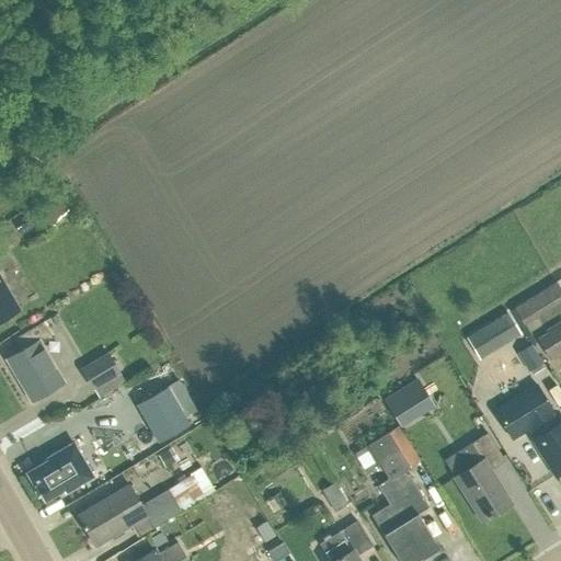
[(0,320),(18,310),(0,279),(0,256),(3,255),(0,250),(0,320)]
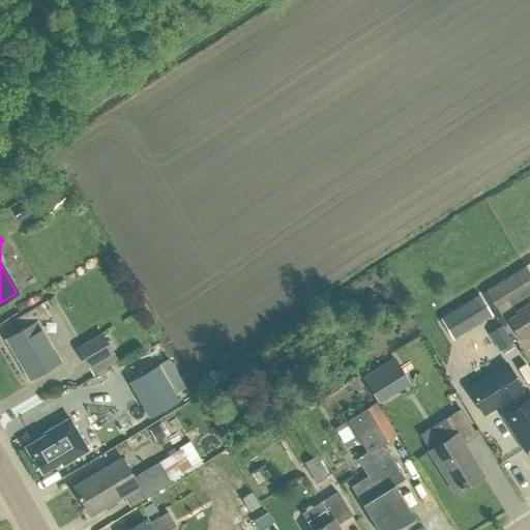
[(495,307),(529,286),(529,273),(525,266),(484,291),(495,307)]
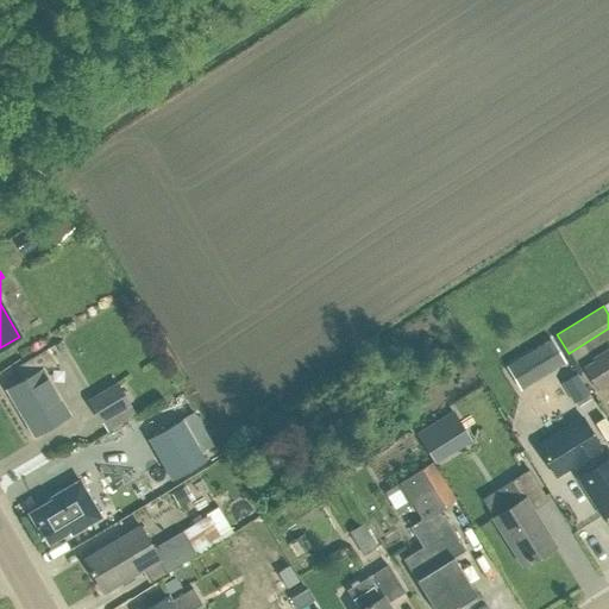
[(520,389),(565,360),(550,337),(506,365),(520,389)]
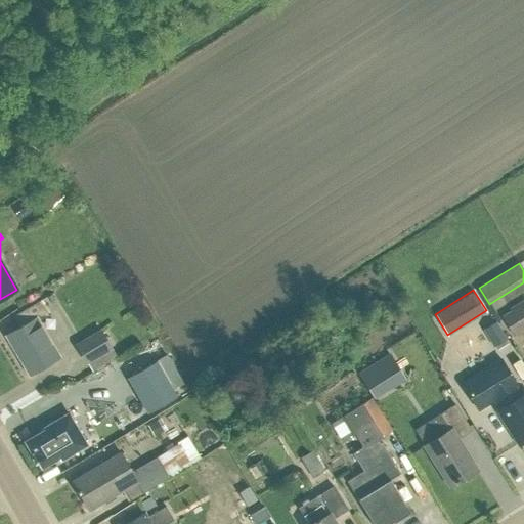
[(523,331),(523,330),(523,299),(510,308),(511,310),(523,331)]
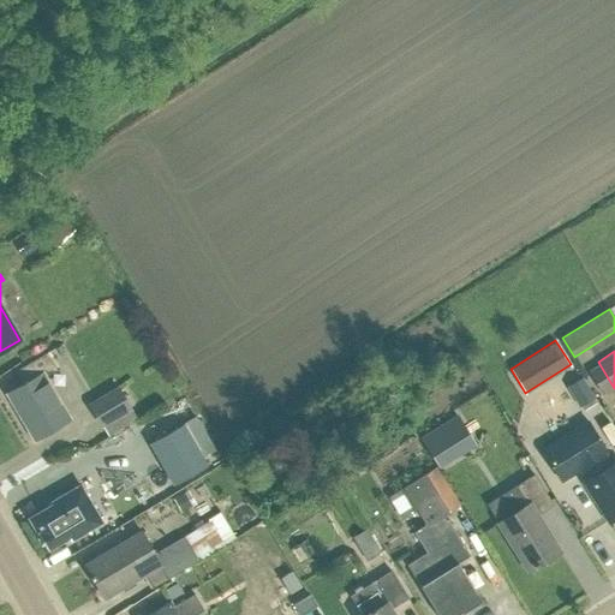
[(34,440),(70,419),(45,376),(58,370),(47,352),(22,368),(29,381),(7,394),(34,440)]
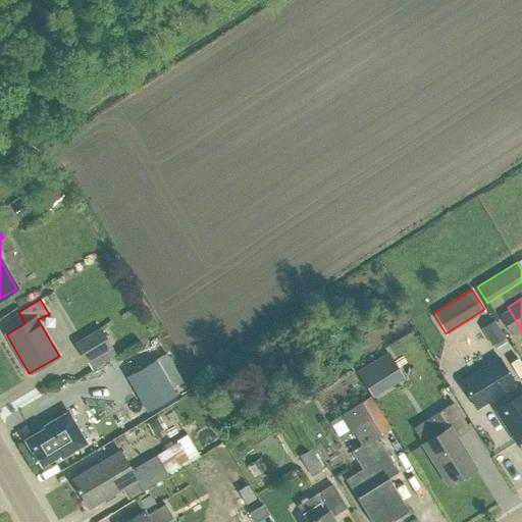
[(493,320),(480,328),(491,347),(506,338),(493,320)]
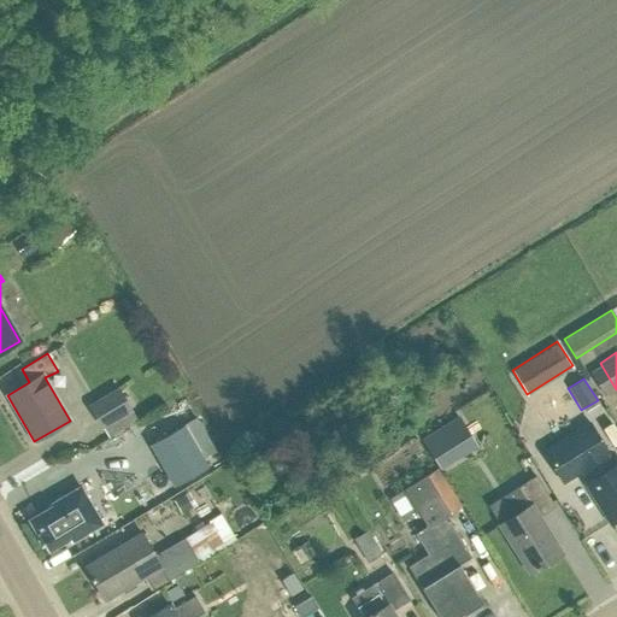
[(101,427),(130,409),(118,388),(89,405),(101,427)]
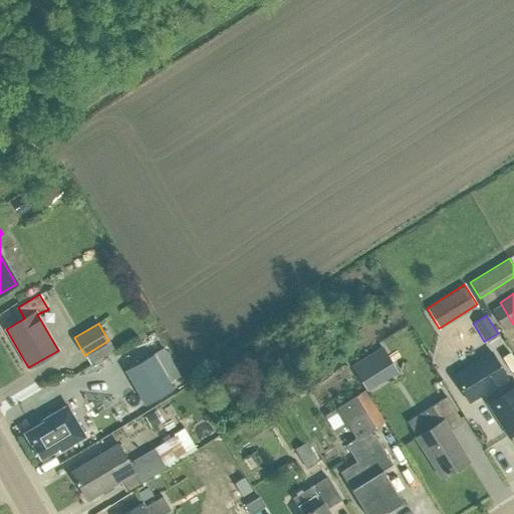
[(114,350),(108,340),(84,355),(90,364),(114,350)]
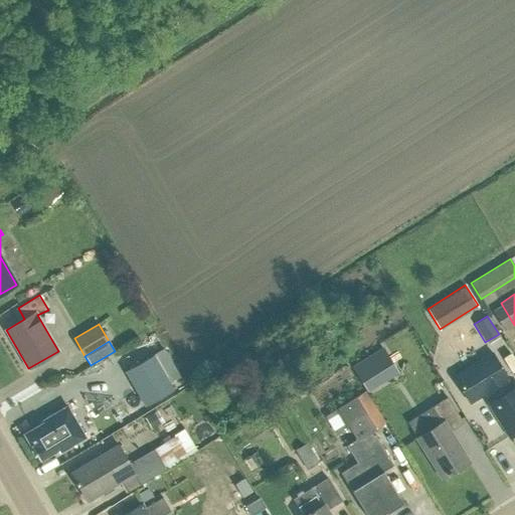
[(382,347),(352,366),(368,392),(398,373),(382,347)]
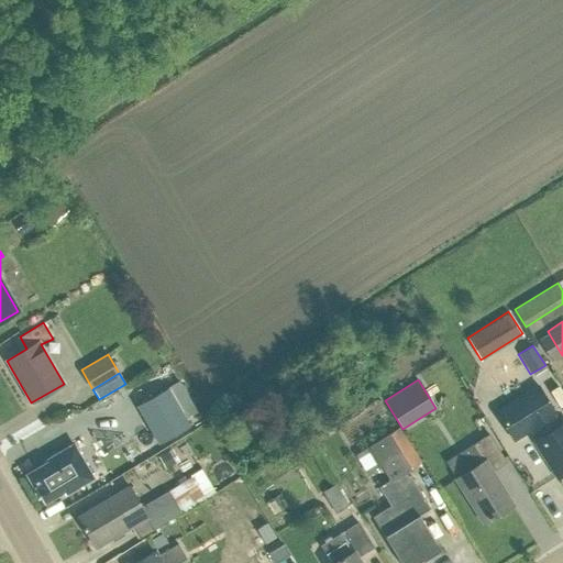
[(167,388),(185,419),(196,412),(178,382),(167,388)]
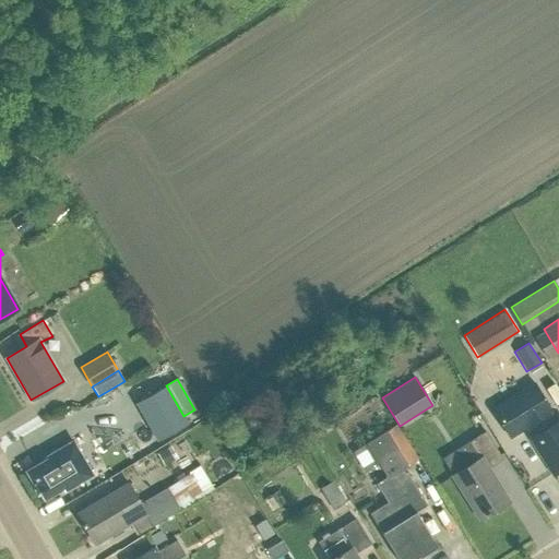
[(166,385),(135,403),(157,441),(189,424),(183,416),(166,385)]
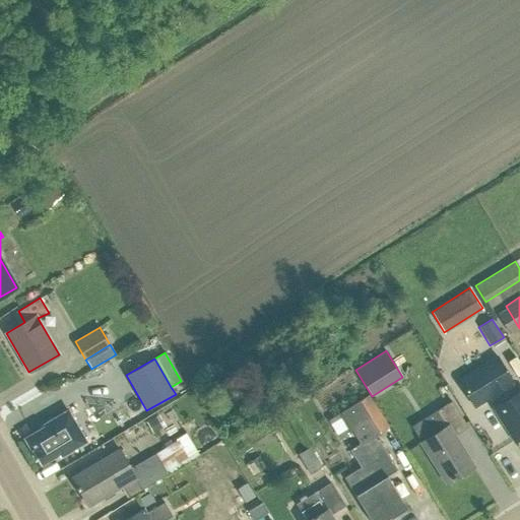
[(519,391),(515,394),(509,384),(512,383),(496,359),(458,382),(473,406),(490,396),(497,406),(494,408),(515,441),(519,437),(519,391)]
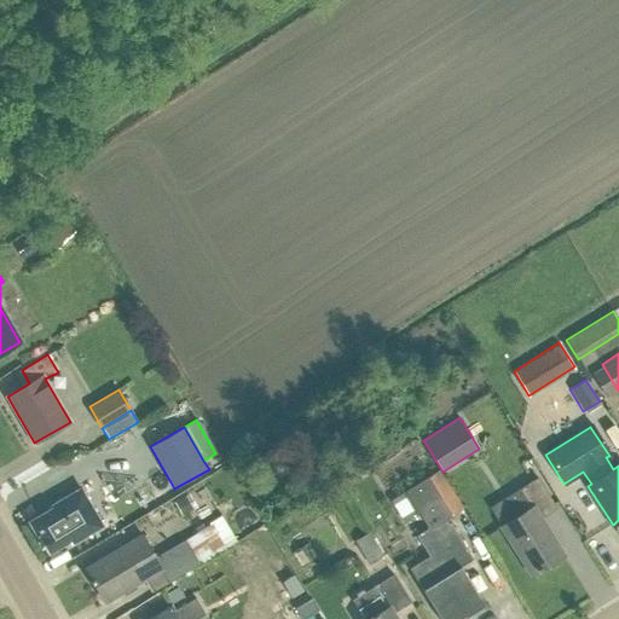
[(447,524),(445,520),(451,516),(427,478),(404,491),(427,528),(416,536),(428,556),(409,568),(439,618),(458,618),(462,617),(463,618),(485,605),(461,567),(473,560),(450,522),(447,524)]
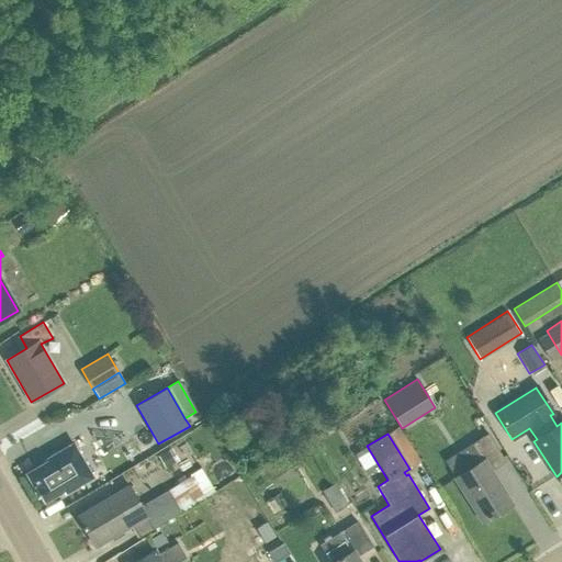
[(482,523),(510,505),(490,471),(505,462),(487,434),(460,451),(471,468),(453,479),(482,523)]
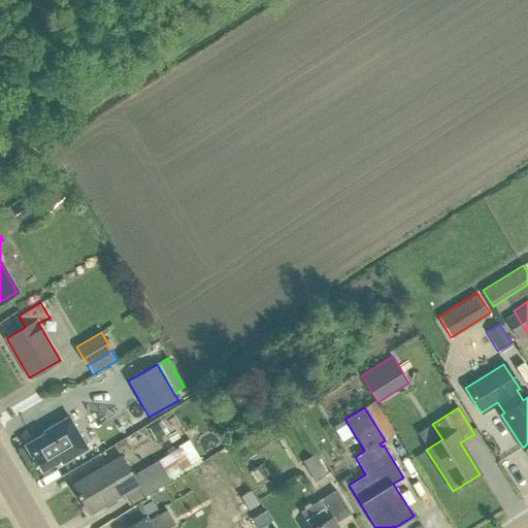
[(75,428),(71,420),(57,427),(56,425),(48,429),(50,432),(44,434),(45,436),(27,447),(33,458),(32,459),(41,473),(61,462),(62,466),(89,451),(81,437),(86,435),(80,426),(75,428)]
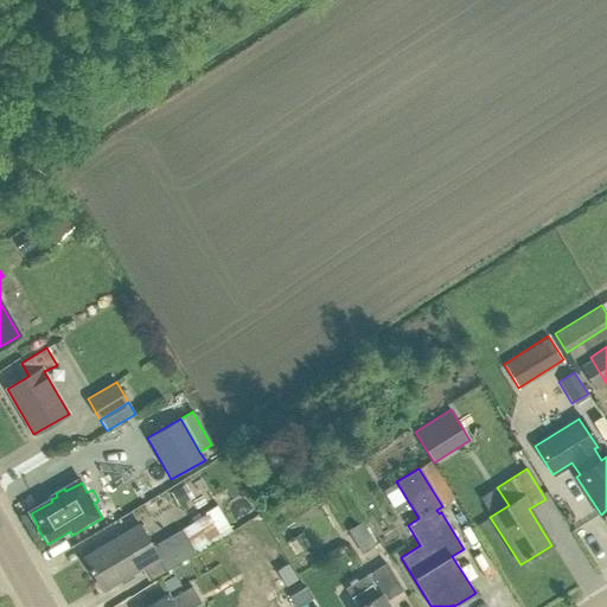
[(177,506),(187,500),(179,486),(170,492),(177,506)]
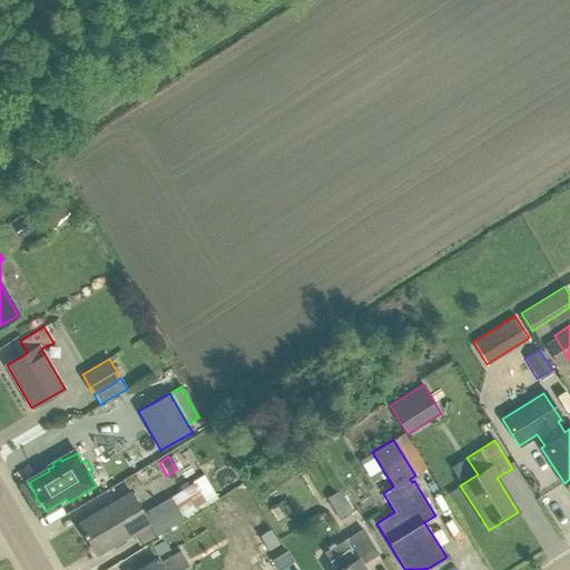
[(193,482),(166,498),(179,520),(206,504),(193,482)]
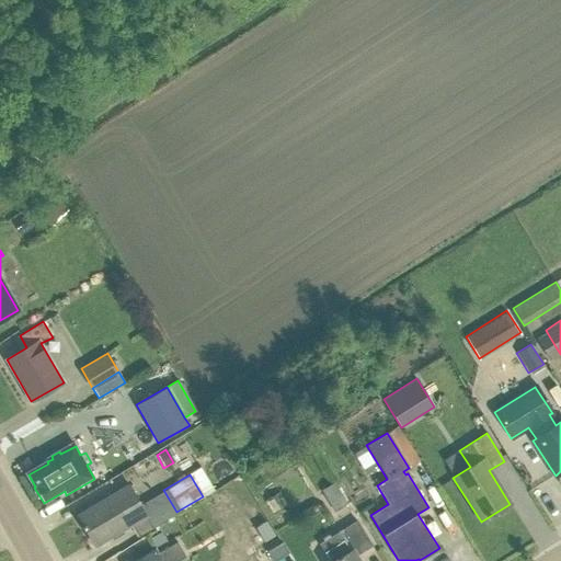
[(333,511),(347,502),(333,481),(320,488),(333,511)]
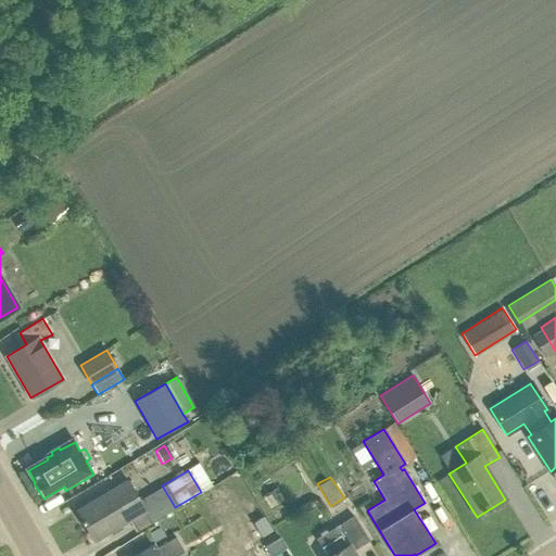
[(126,481),(76,509),(95,540),(143,512),(149,522),(175,507),(162,485),(137,500),(126,481)]
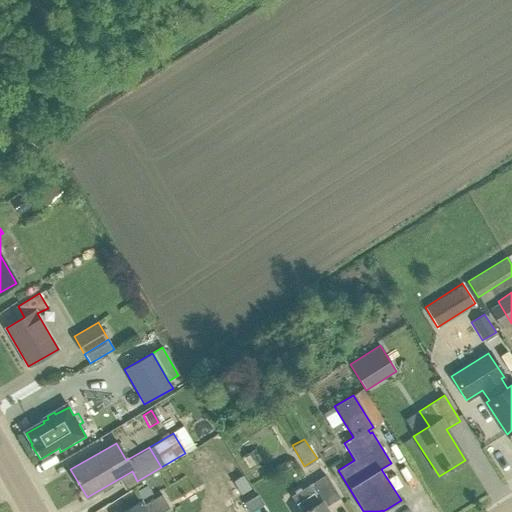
[(211,453),(197,461),(221,505),(235,498),(211,453)]
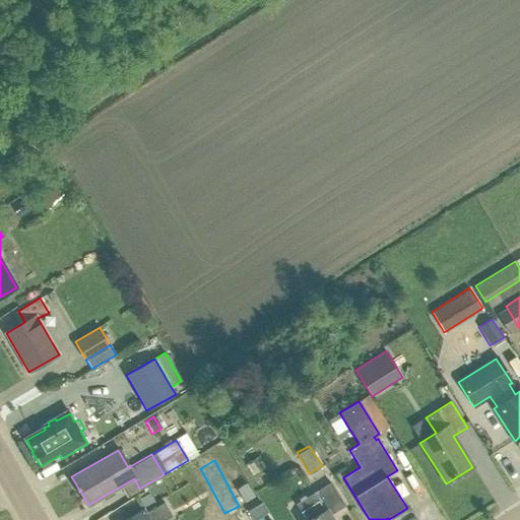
[(332,519),(326,510),(341,501),(330,482),(296,504),(305,519),(332,519)]
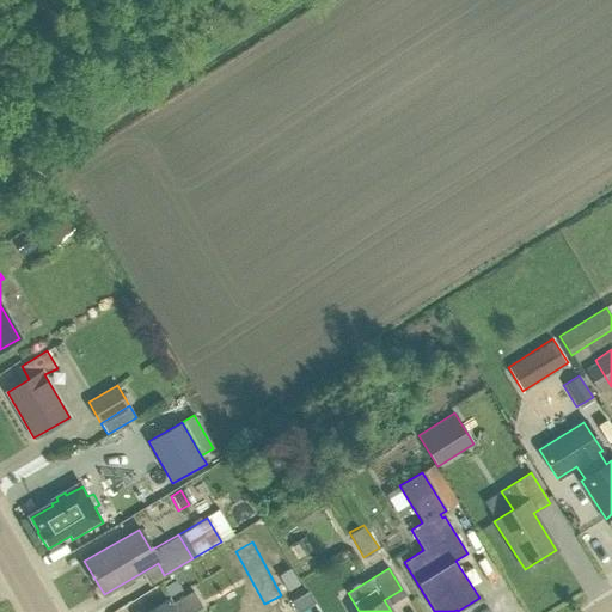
[(289,569),(279,576),(288,592),(300,585),(289,569)]
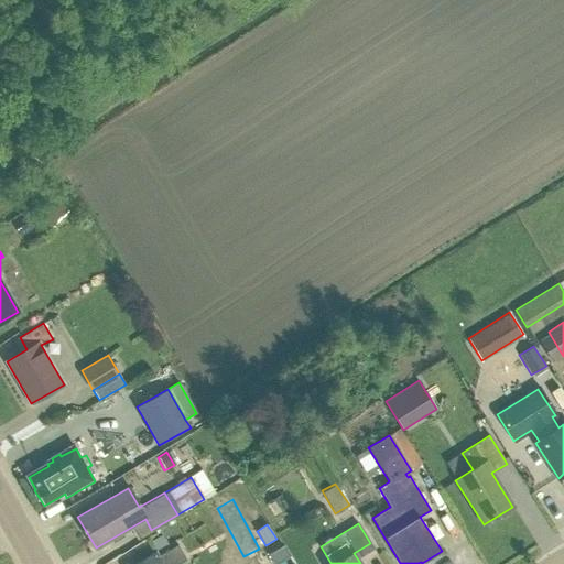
[(154,551),(131,563),(179,563),(185,561),(176,545),(158,556),(154,551)]
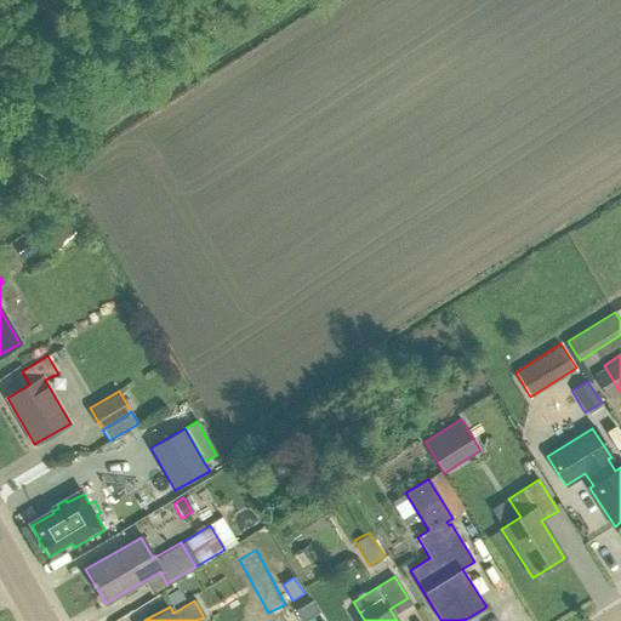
[(302,620),(306,620),(320,613),(313,600),(296,611),(302,620)]
